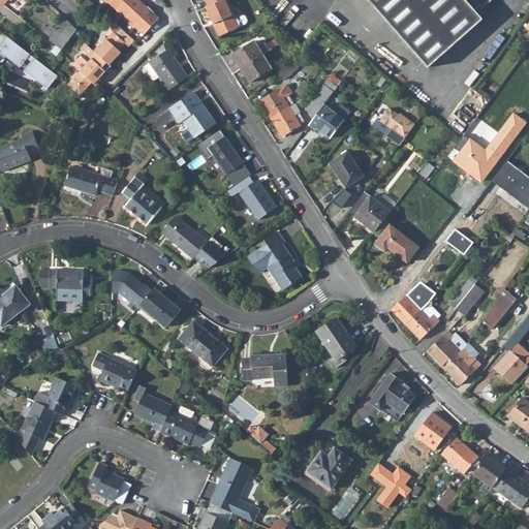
[(106,0),(144,33),(159,17),(154,11),(155,10),(149,4),(148,5),(141,0),(106,0)]
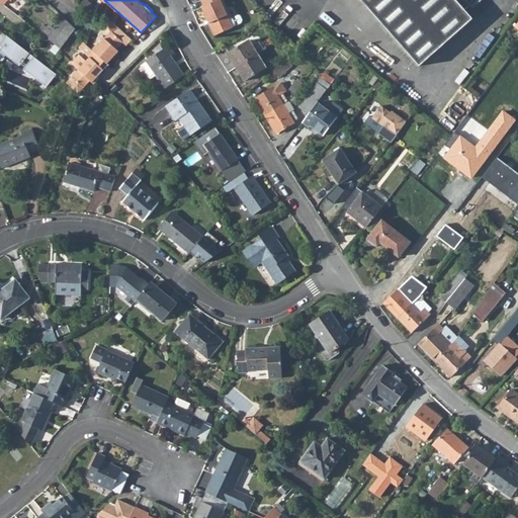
[(199,0),(203,6),(200,7),(214,34),(234,25),(242,21),(243,18),(241,14),(238,13),(232,16),(230,17),(221,0),(199,0)]
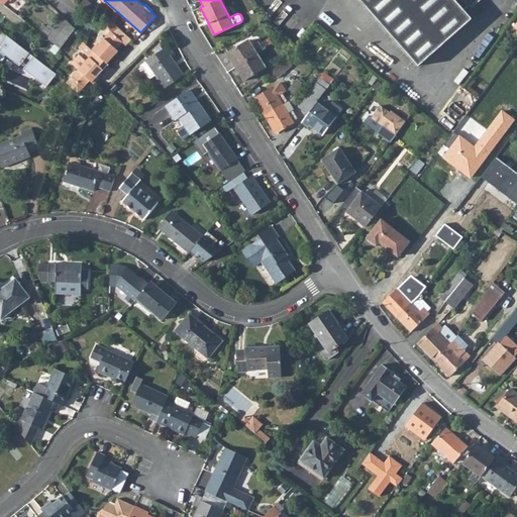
[(222,0),(220,0),(229,17),(231,16),(222,0)]
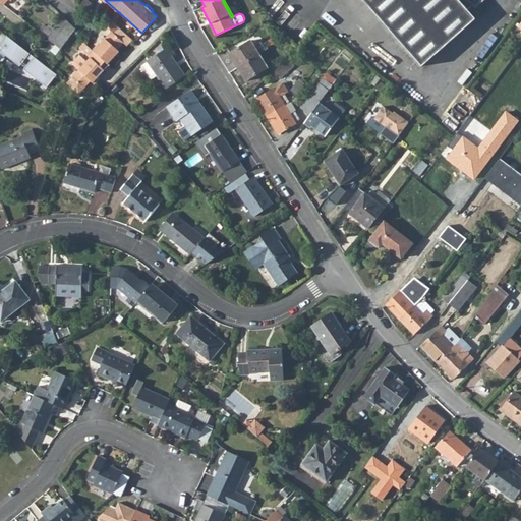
[(471,13),(474,8),(483,0),(363,0),(419,64),(474,17),(471,13)]
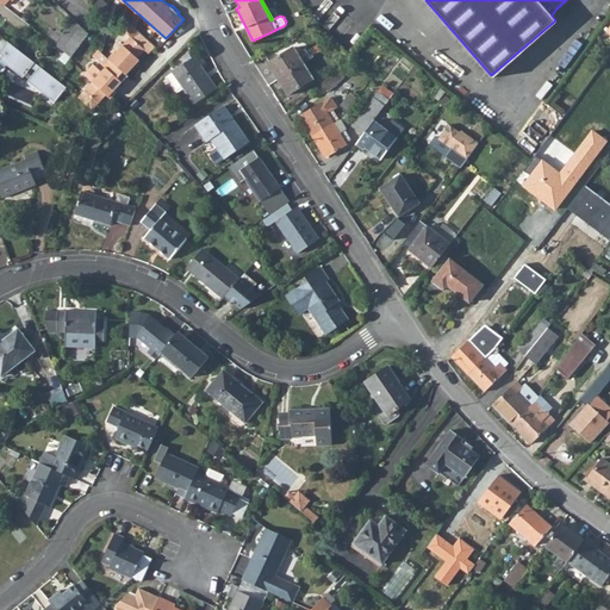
[(45,37),(70,57),(88,32),(73,19),(60,37),(50,30),(45,37)]
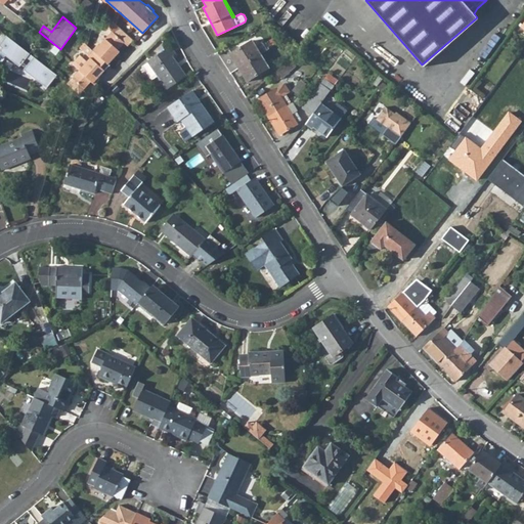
[(113,31),(99,45),(97,44),(92,50),(93,50),(108,63),(119,51),(118,49),(124,42),(128,45),(134,39),(112,19),(106,26),(113,31)]
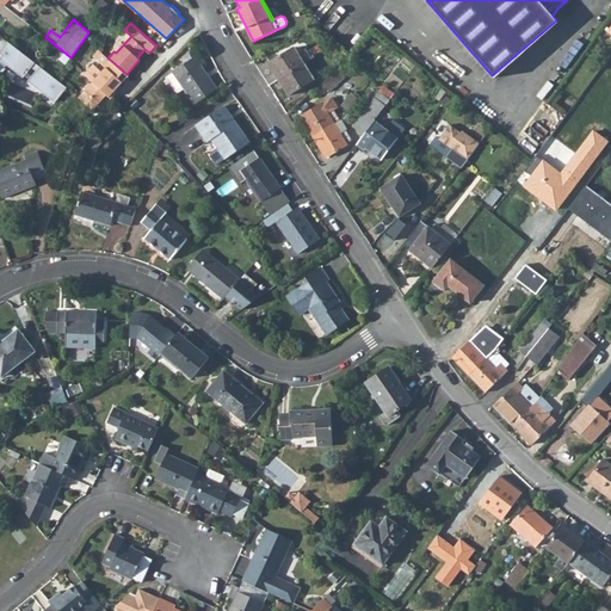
[(28,81),(55,102),(67,86),(8,41),(0,50),(0,53),(2,55),(0,57),(0,59),(23,76),(31,67),(36,71),(28,81)]
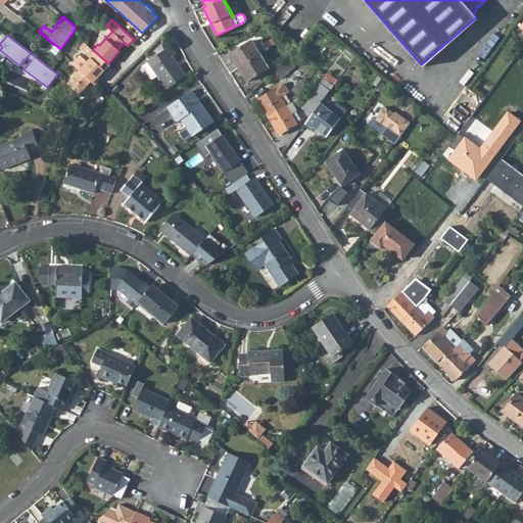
[(231,53),(239,66),(262,53),(253,40),(231,53)]
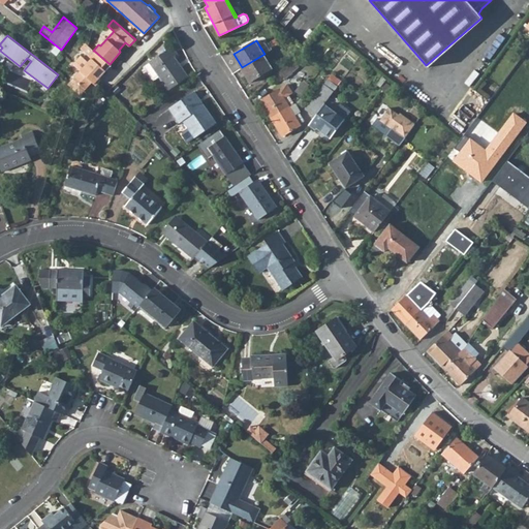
[(94,51),(93,51),(85,43),(81,50),(89,57),(94,51)]
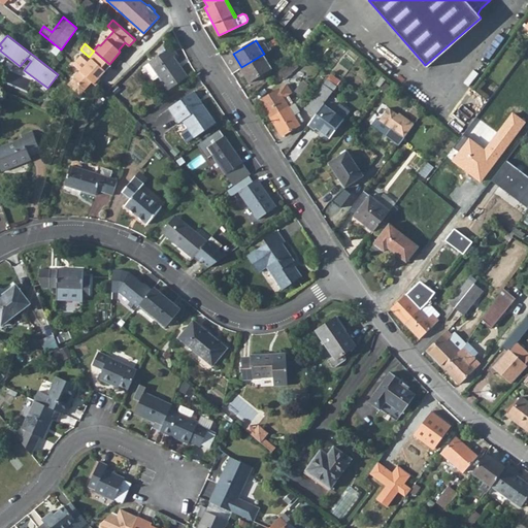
[(492,44),(486,54),(490,58),(497,47),(492,44)]
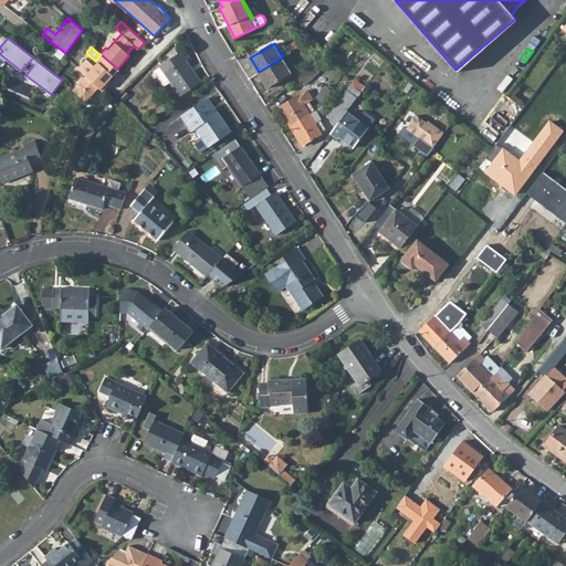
[(159,67),(180,95),(200,82),(185,61),(189,58),(184,50),(159,67)]
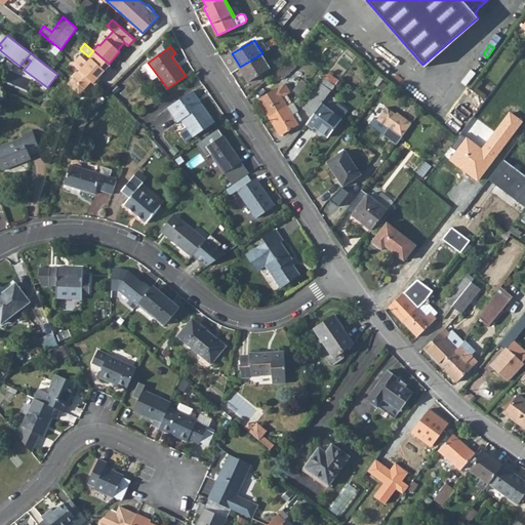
[(93,83),(110,65),(109,64),(93,50),(88,56),(90,58),(87,63),(79,55),(72,65),(79,71),(73,79),(85,89),(90,81),(93,83)]
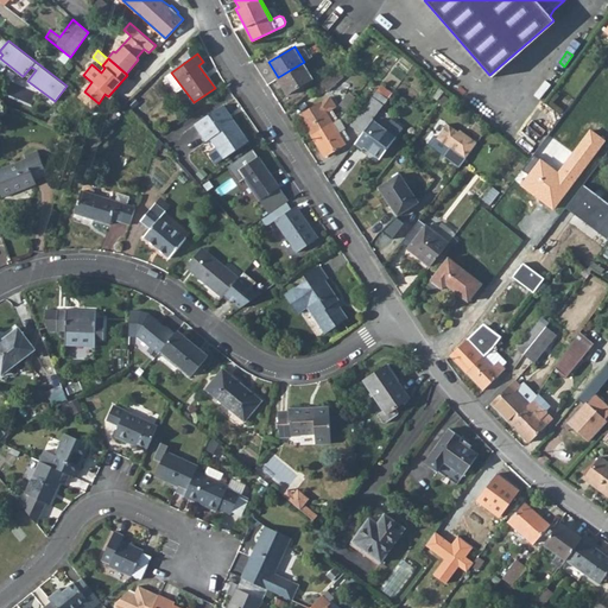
[(304,62),(278,77),(287,93),(312,77),(304,62)]
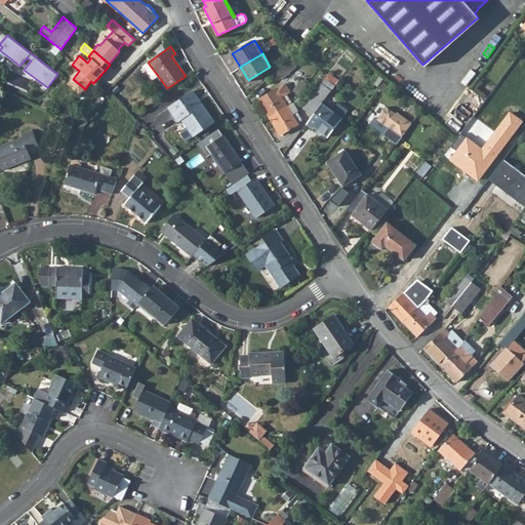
[(85,89),(73,79),(68,85),(80,95),(85,89)]
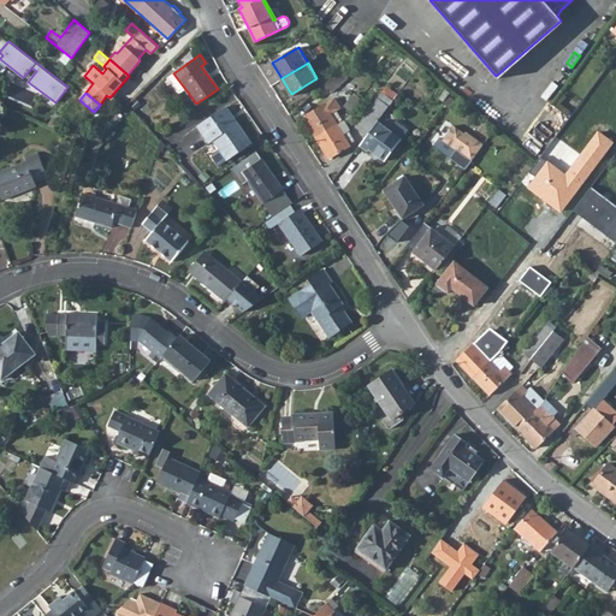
[(343,105),(350,111),(360,98),(354,93),(343,105)]
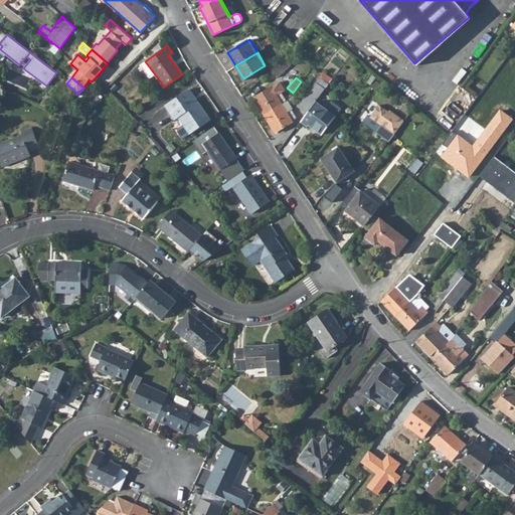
[(284,90),(279,81),(253,97),(264,114),(281,104),(286,101),(280,93),(284,90)]
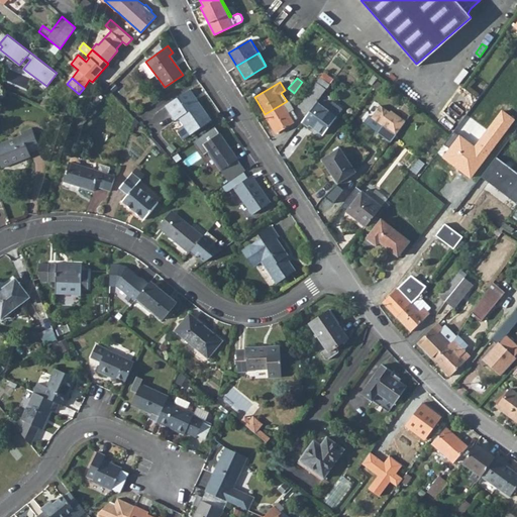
[(299,105),(308,112),(316,101),(325,88),(317,82),(299,105)]
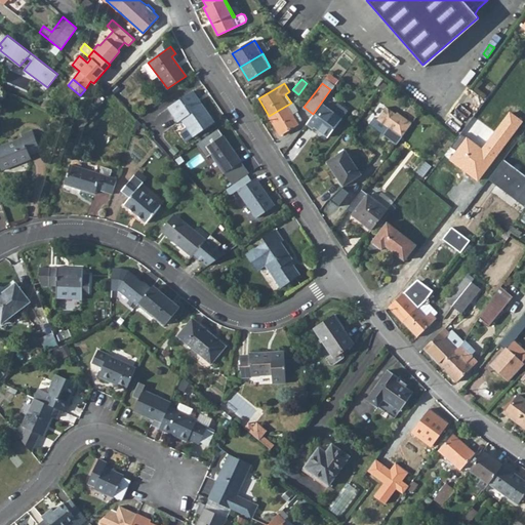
[(193,90),(169,107),(178,122),(183,120),(194,135),(214,122),(193,90)]
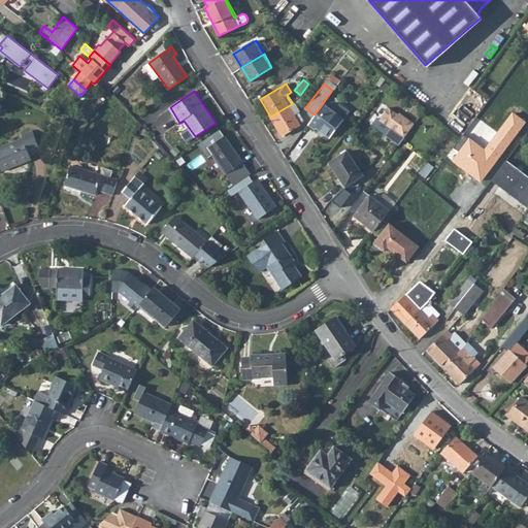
[(41,107),(47,110),(55,99),(48,95),(41,107)]
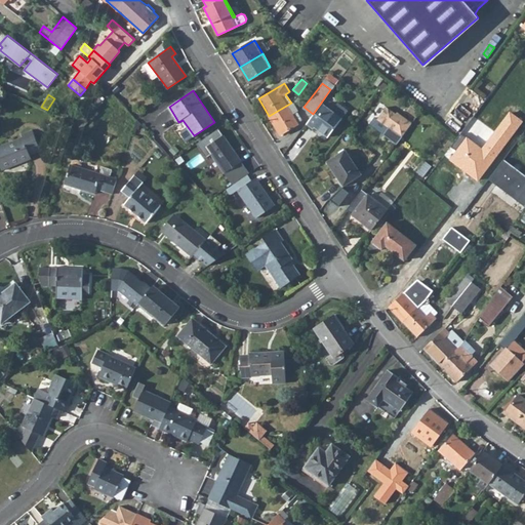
[(313,114),(306,123),(313,129),(314,127),(327,137),(337,123),(334,120),(337,115),(321,103),(313,114)]
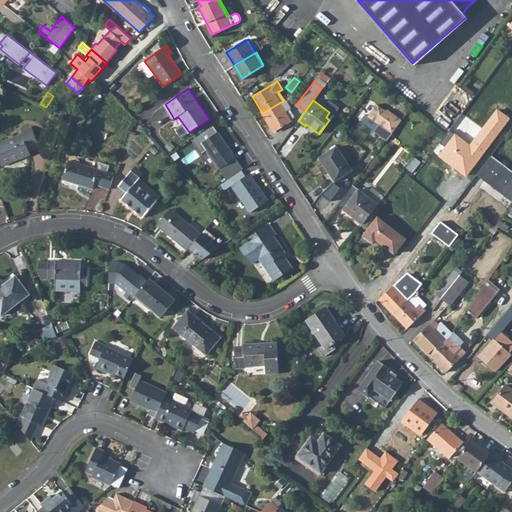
[(279,103),(262,113),(273,131),(290,121),(289,119),(293,116),(288,107),(283,110),(279,103)]
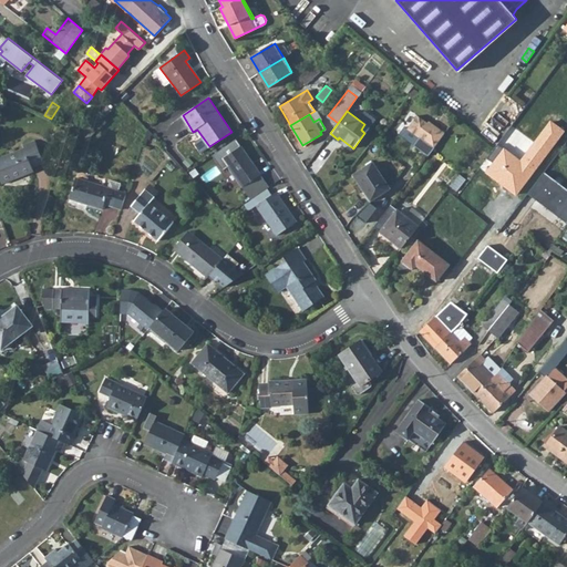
[(413,145),(428,156),(431,151),(435,145),(445,133),(429,121),(428,123),(418,115),(408,129),(419,137),(413,145)]
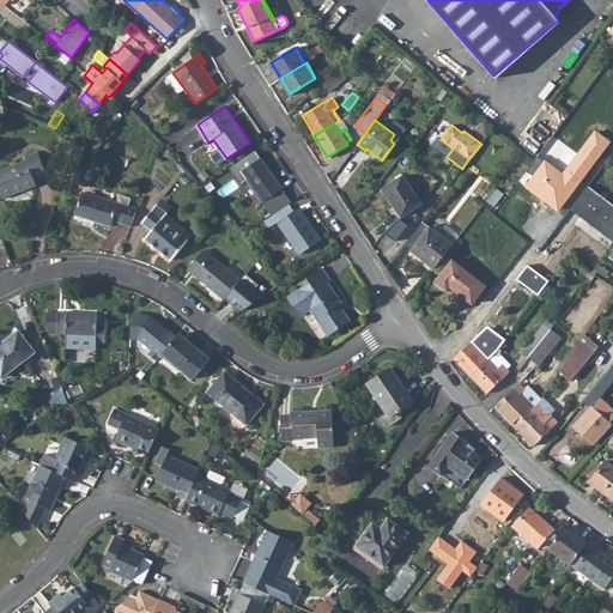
[(0,169),(0,195),(1,198),(34,184),(32,180),(44,175),(35,151),(23,157),(24,161),(0,169)]
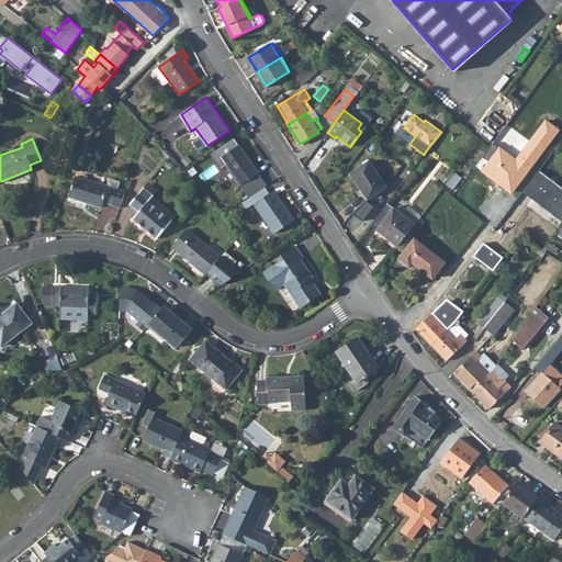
[(240,146),(222,157),(240,184),(258,173),(240,146)]
